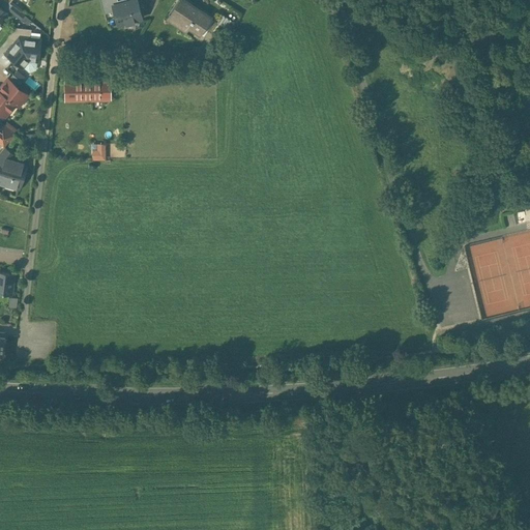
[(11,4),(5,0),(0,0),(0,6),(5,11),(11,4)]
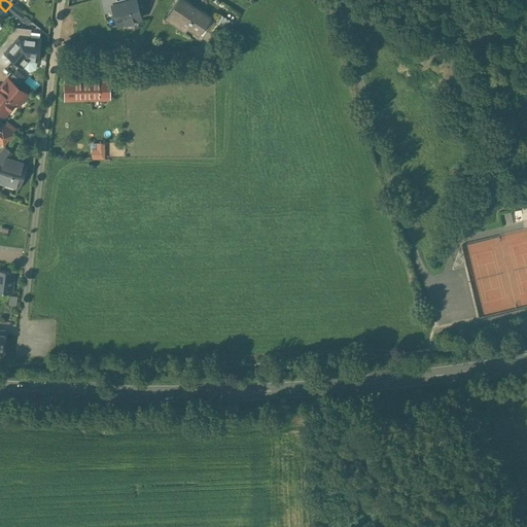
[(129,0),(112,5),(117,24),(141,18),(136,0),(129,0)]
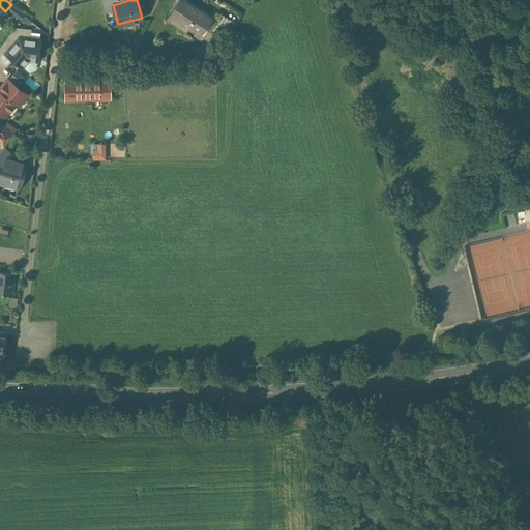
[(209,18),(181,0),(178,0),(169,16),(176,20),(174,24),(180,28),(183,24),(200,34),(209,18)]
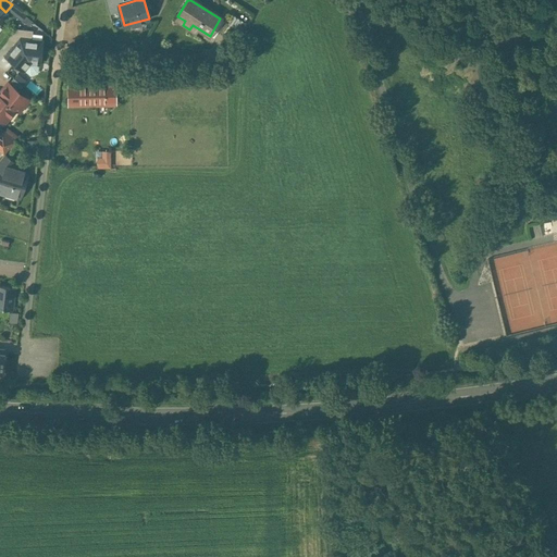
[(32,31),(15,28),(8,38),(15,44),(21,37),(31,39),(32,35),(32,31)]
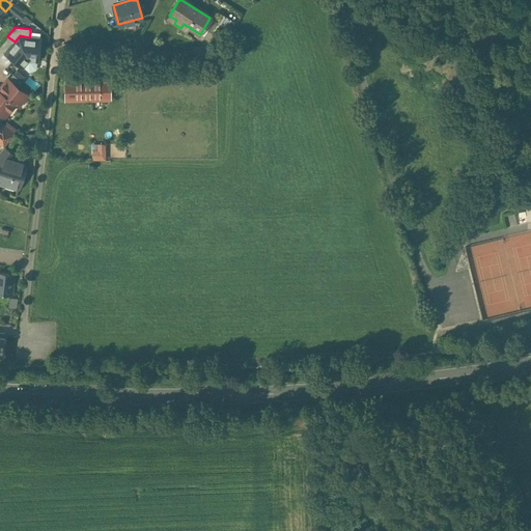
[(29,37),(20,35),(15,42),(5,53),(22,66),(28,59),(36,60),(39,39),(39,34),(30,33),(29,37)]
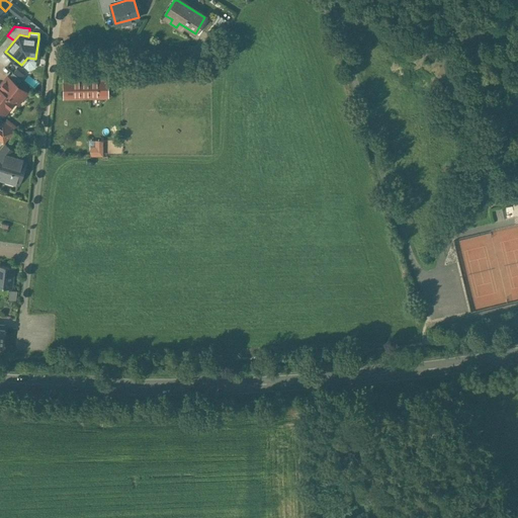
[(20,80),(12,73),(8,78),(16,85),(20,80)]
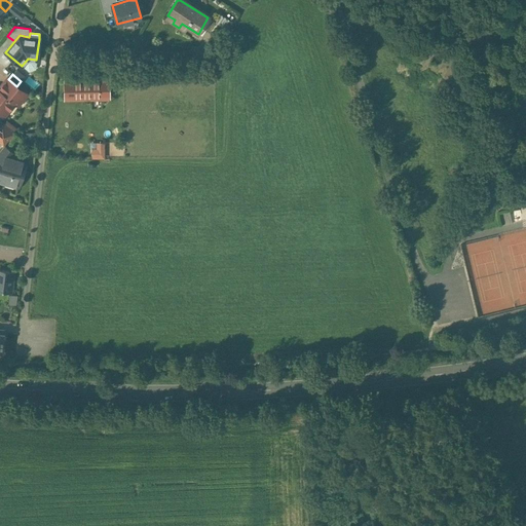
[(8,79),(7,78),(0,86),(0,92),(13,104),(15,105),(21,99),(24,99),(26,96),(25,92),(23,90),(20,91),(17,89),(16,86),(8,79)]
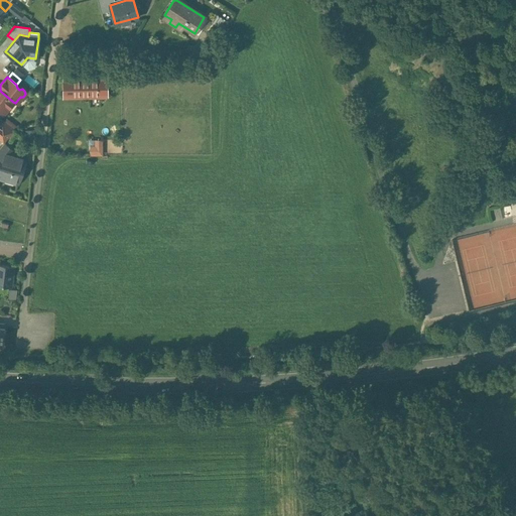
[(106,80),(65,80),(63,80),(63,93),(63,94),(90,94),(90,95),(99,95),(99,94),(106,94),(107,94),(107,93),(107,80),(107,79),(106,79),(106,80)]
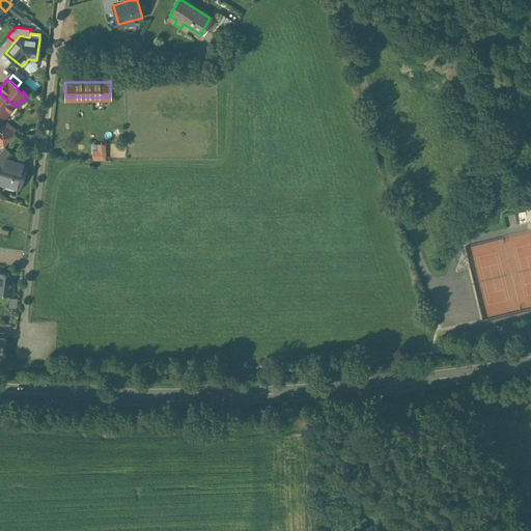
[(14,105),(0,93),(0,114),(2,116),(6,110),(9,110),(14,105)]
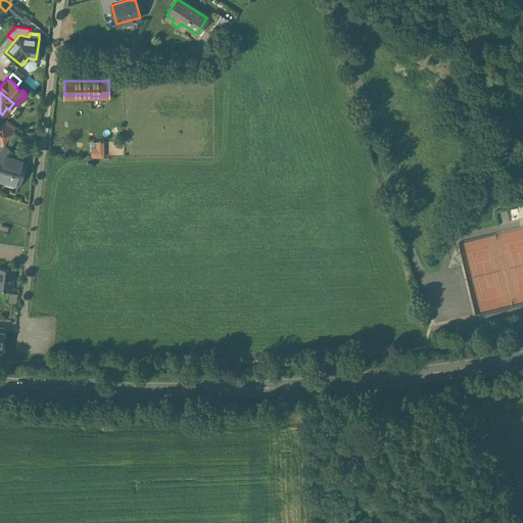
[(13,132),(3,123),(0,126),(0,142),(3,145),(13,132)]
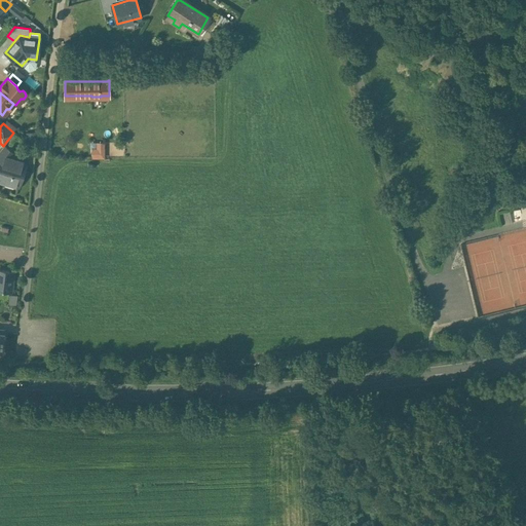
[(96,148),(91,148),(91,158),(105,158),(105,143),(97,143),(96,148)]
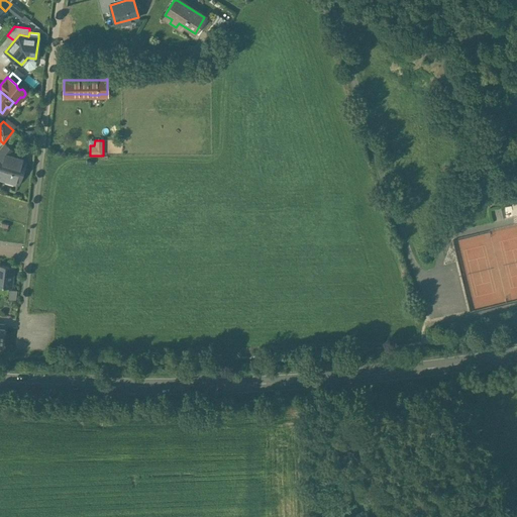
[(3,143),(0,146),(0,164),(1,165),(3,163),(5,153),(9,154),(12,150),(3,143)]
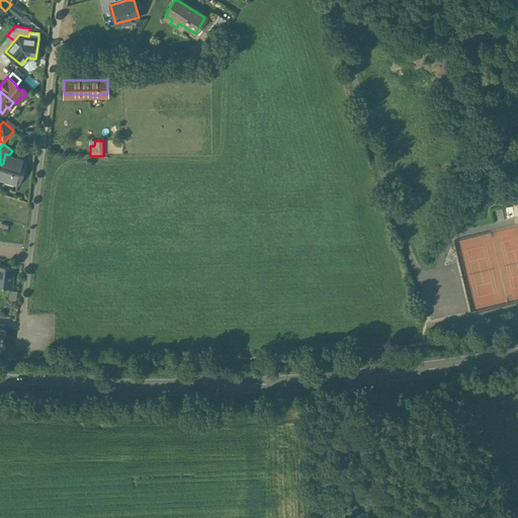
[(9,155),(5,154),(3,163),(1,165),(0,165),(0,177),(17,183),(25,160),(9,155)]
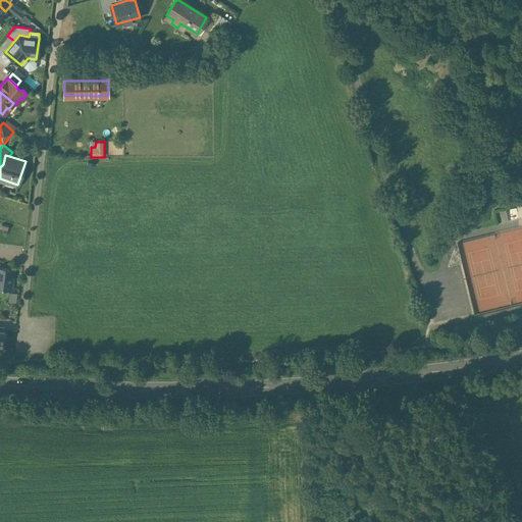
[(0,288),(11,290),(13,269),(0,267),(0,288)]
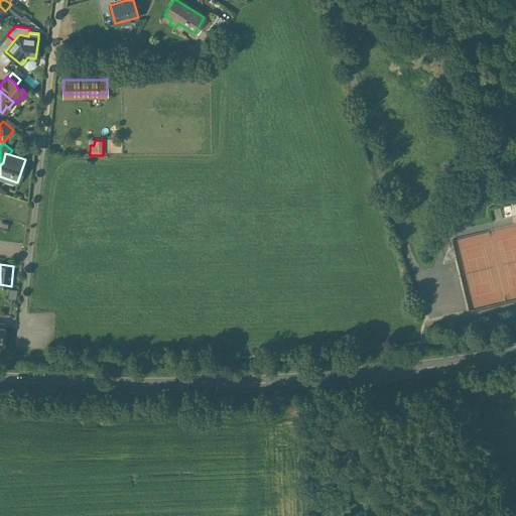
[(9,297),(17,298),(18,288),(10,287),(9,297)]
